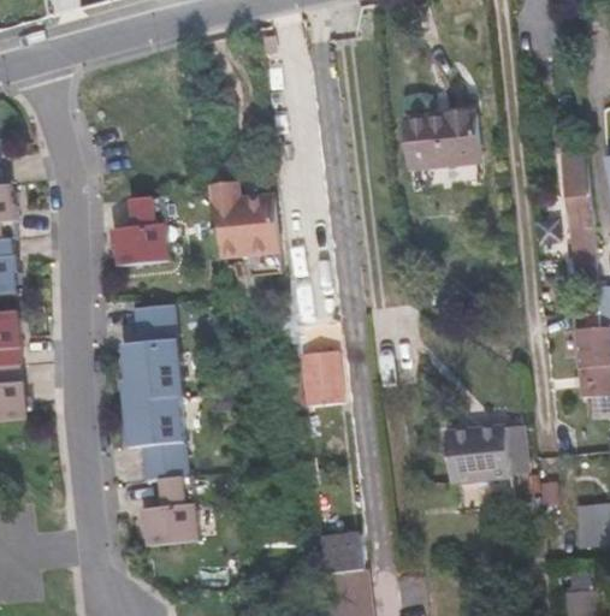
[(481,185),(472,112),(403,119),(413,193),(481,185)]
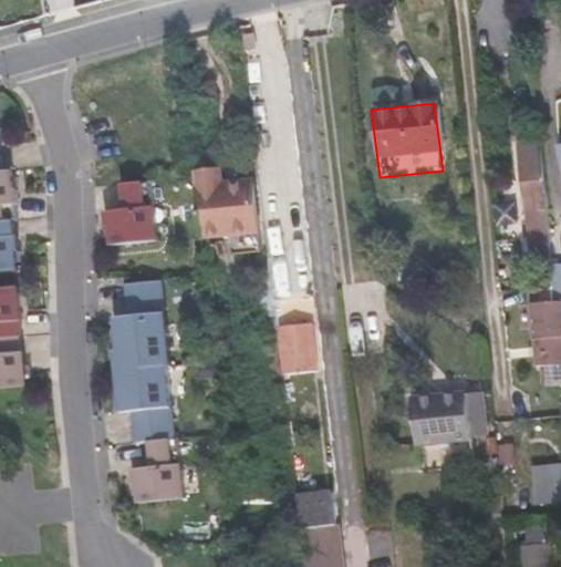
[(526,253),(546,251),(537,144),(516,146),(526,253)]
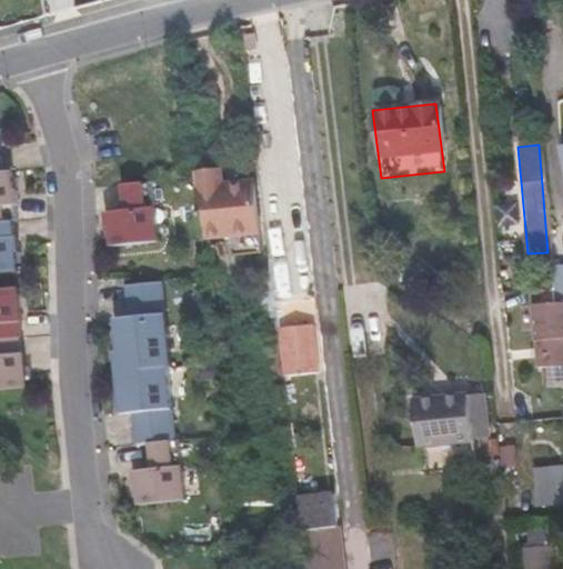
[(0,220),(10,219),(13,219),(12,202),(16,202),(13,187),(10,188),(9,169),(0,169),(0,220)]
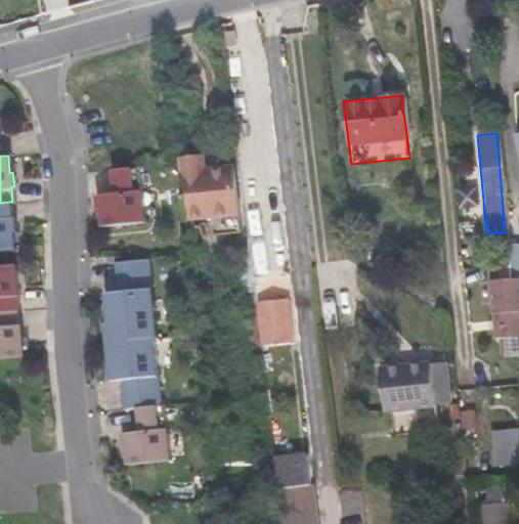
[(203,161),(179,163),(185,220),(213,218),(208,174),(206,174),(203,161)]
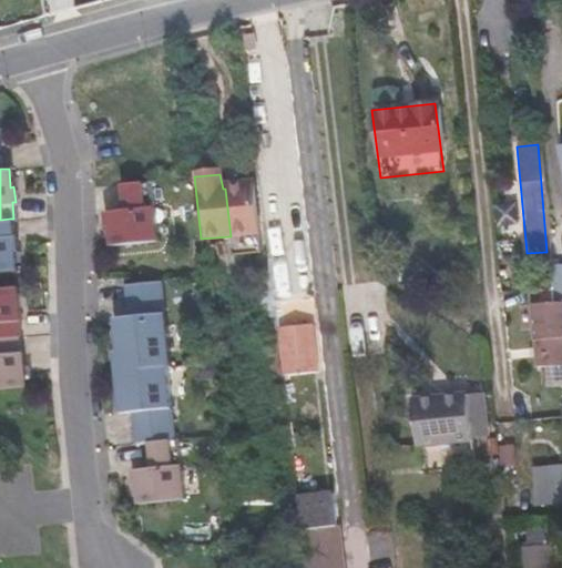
[(155,240),(149,179),(119,182),(122,208),(102,210),(103,225),(106,225),(109,245),(155,240)]
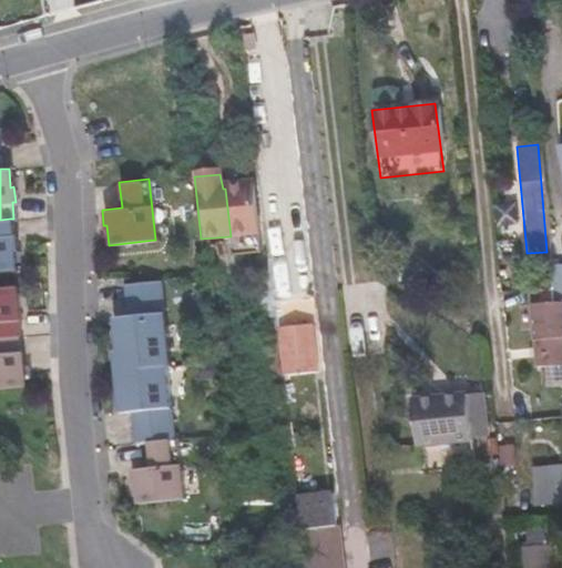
[(252,185),(239,186),(245,234),(256,233),(252,185)]
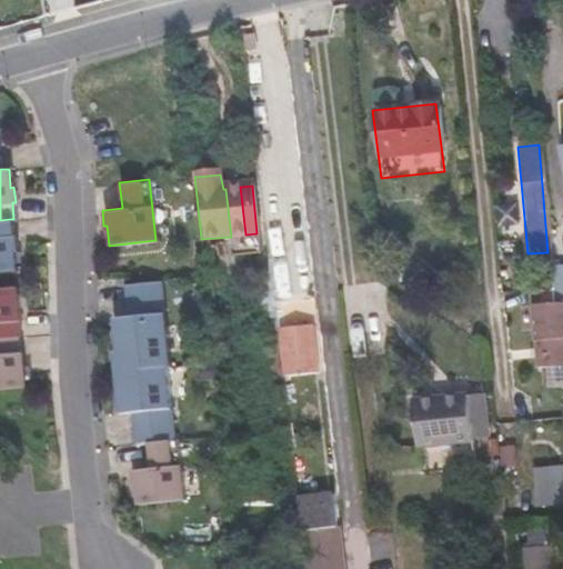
[(225,189),(231,237),(245,235),(240,187),(225,189)]
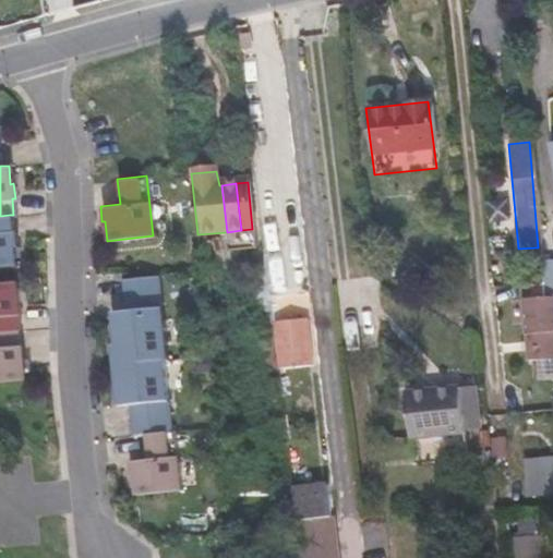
[(0,265),(14,264),(12,244),(15,244),(14,230),(11,230),(10,215),(0,216),(0,265)]
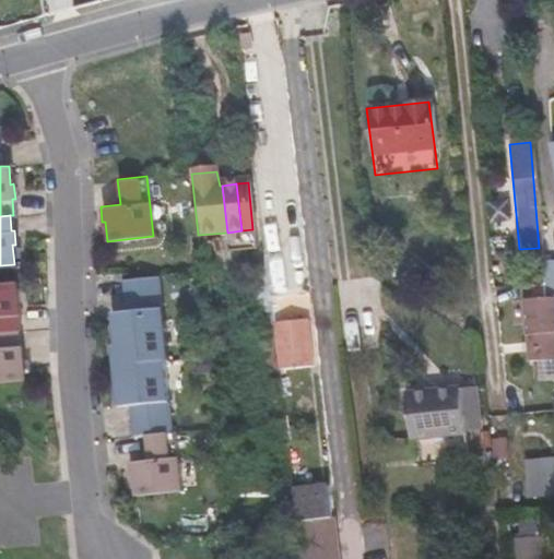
[(543,296),(553,295),(553,259),(540,261),(543,296)]
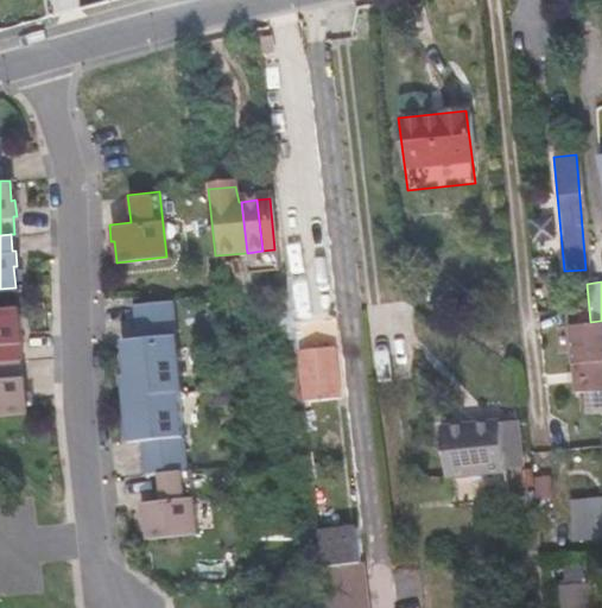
[(181,391),(172,299),(131,303),(134,336),(119,339),(122,374),(119,374),(121,397),(176,392),(181,391)]
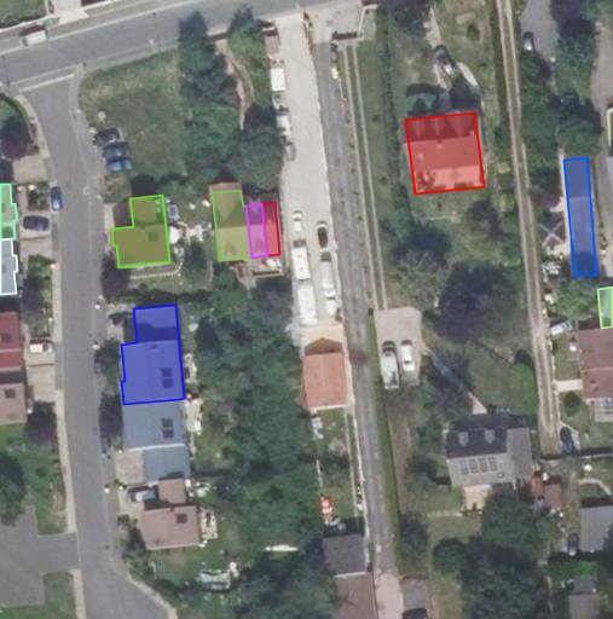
[(0,366),(17,365),(19,365),(18,348),(19,347),(16,310),(0,311),(0,366)]
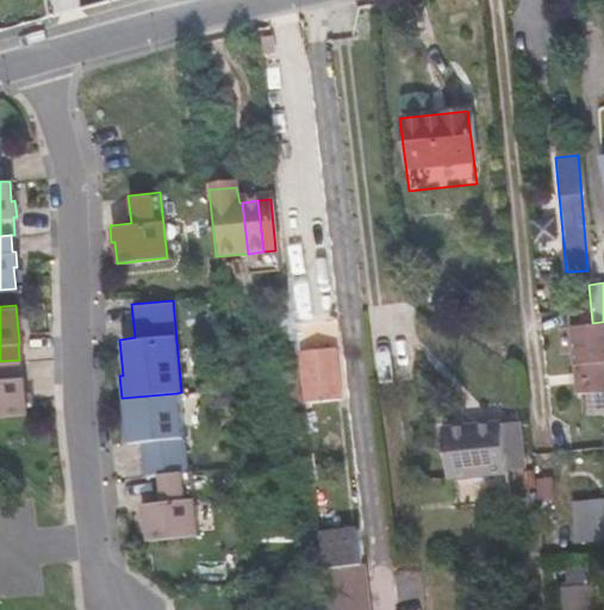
[(599,393),(603,392),(603,322),(592,323),(568,323),(571,365),(572,394),(599,393)]
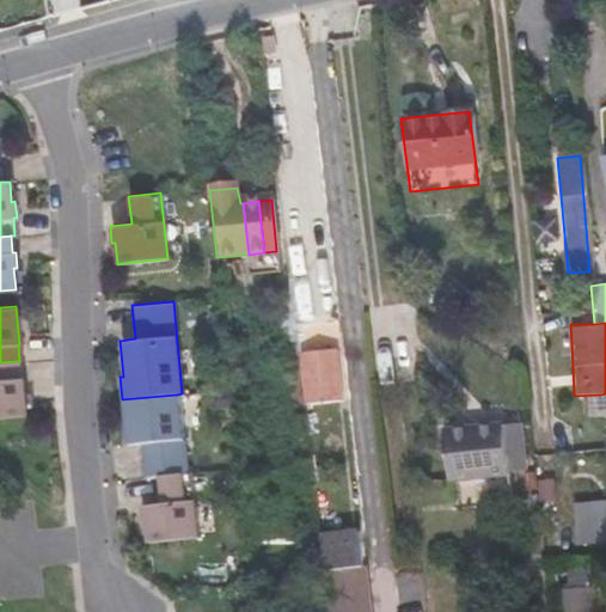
[(303,408),(340,403),(334,353),(297,357),(303,408)]
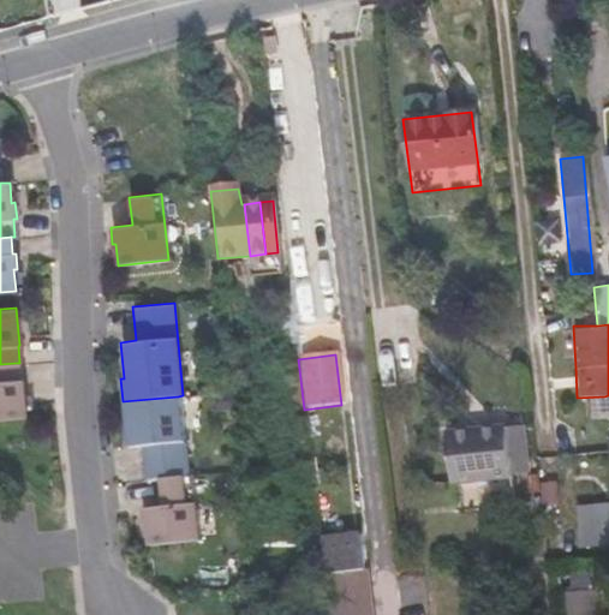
[(19,380),(17,363),(0,364),(0,419),(27,417),(23,380),(19,380)]
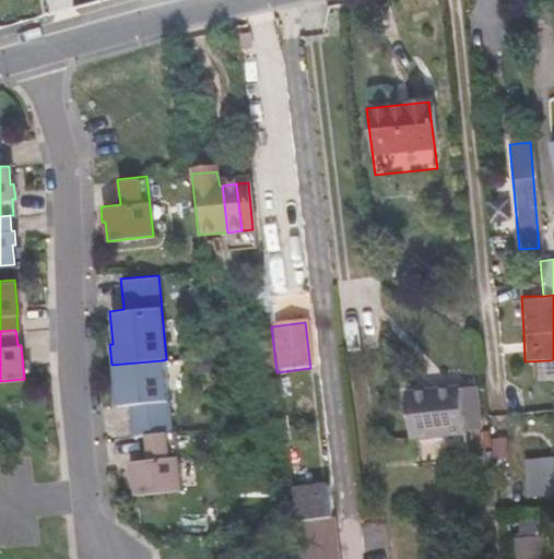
[(169,432),(162,360),(112,365),(116,405),(128,404),(130,436),(144,435),(169,432)]
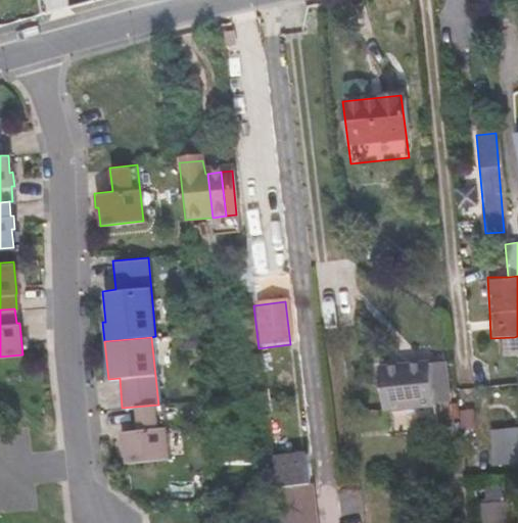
[(428,364),(428,360),(378,365),(383,415),(432,410),(432,405),(428,364)]
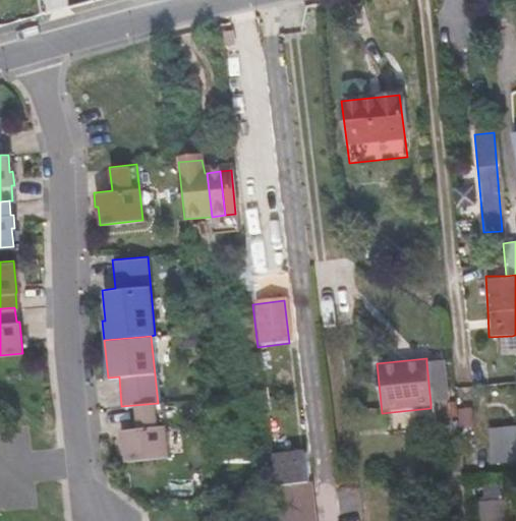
[(441,361),(426,362),(431,403),(444,402),(441,361)]
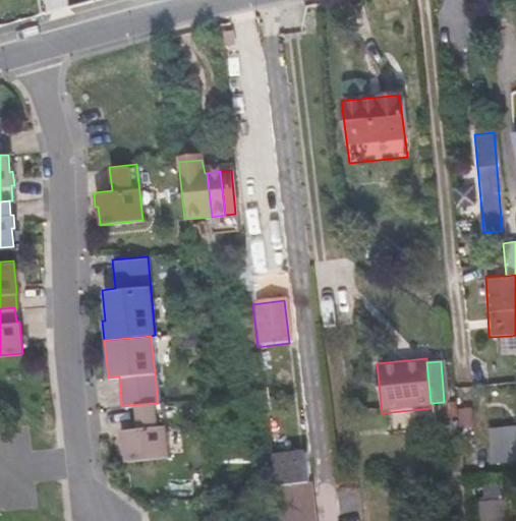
[(162,402),(158,403),(134,405),(136,428),(118,430),(119,444),(123,444),(124,461),(167,457),(162,402)]
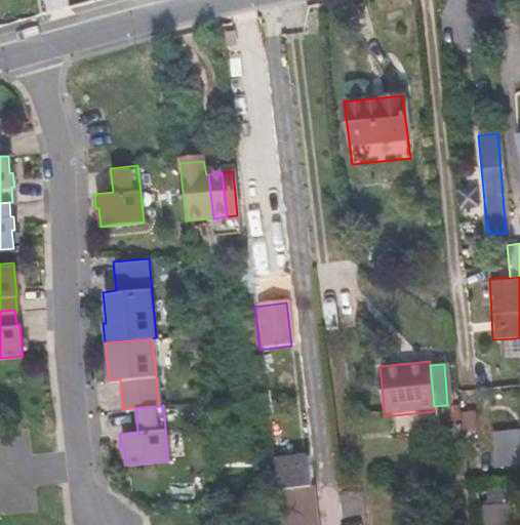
[(476,430),(474,413),(465,414),(467,431),(476,430)]
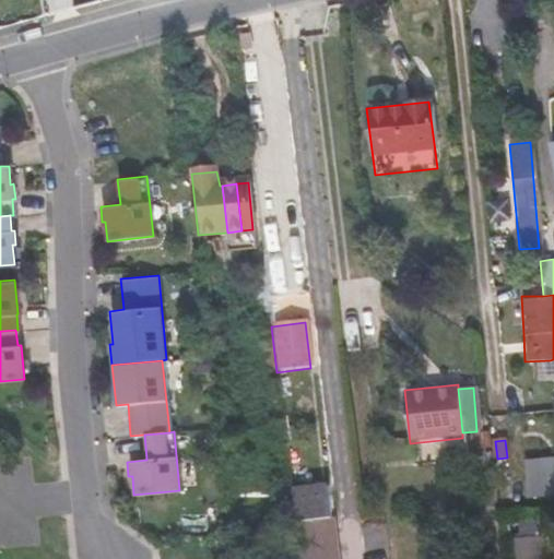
[(527,498),(553,495),(553,458),(525,461),(527,498)]
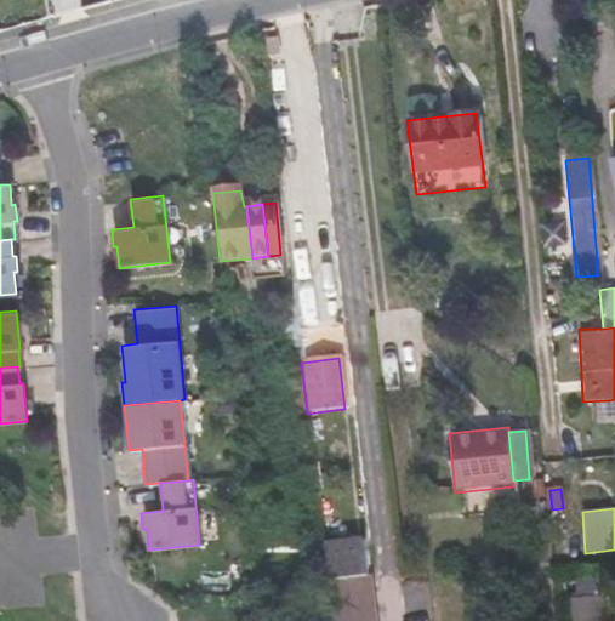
[(326,584),(364,579),(363,562),(324,567),(326,584)]
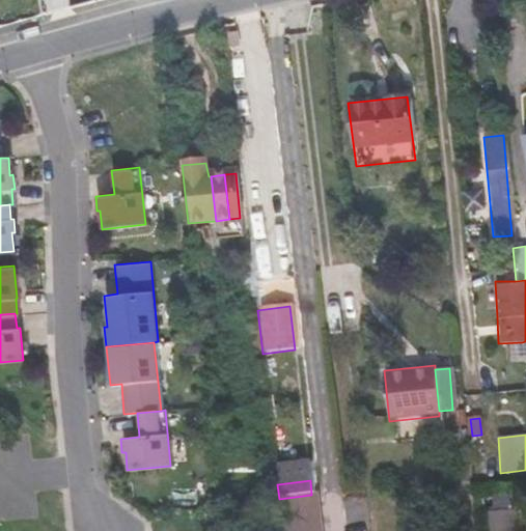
[(315,530),(311,495),(279,499),(280,511),(281,530),(315,530)]
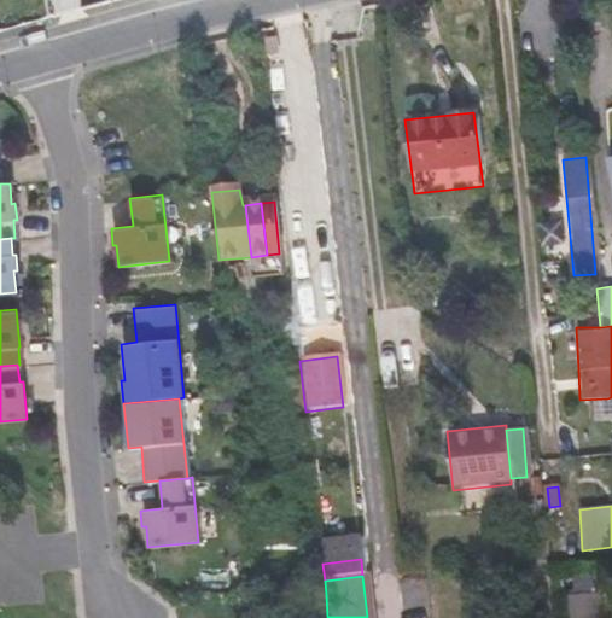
[(327,617),(326,595),(314,596),(316,617),(327,617)]
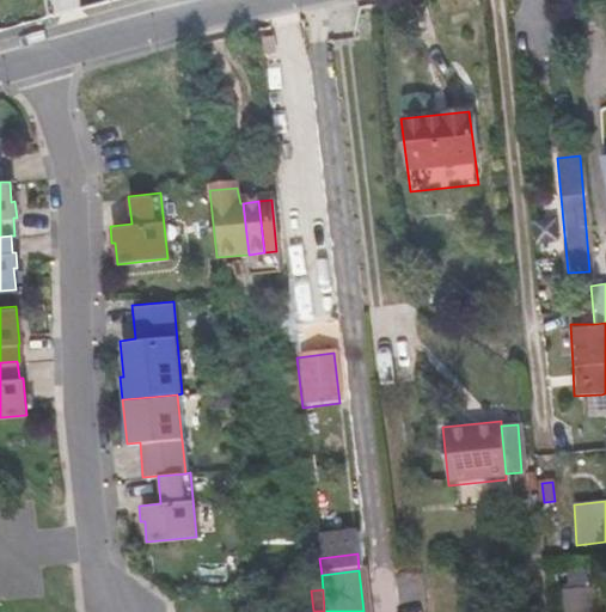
[(593,611),(591,589),(561,592),(563,611),(593,611)]
